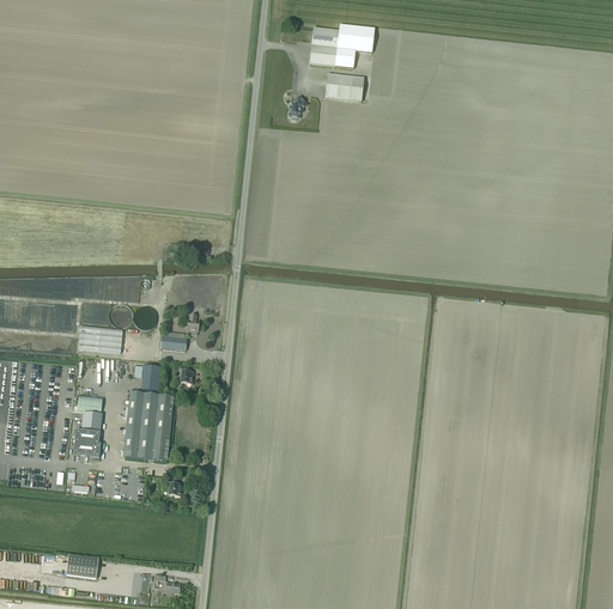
[(313,26),(309,62),(353,67),(354,49),(371,52),(375,28),(339,24),(339,30),(313,26)]
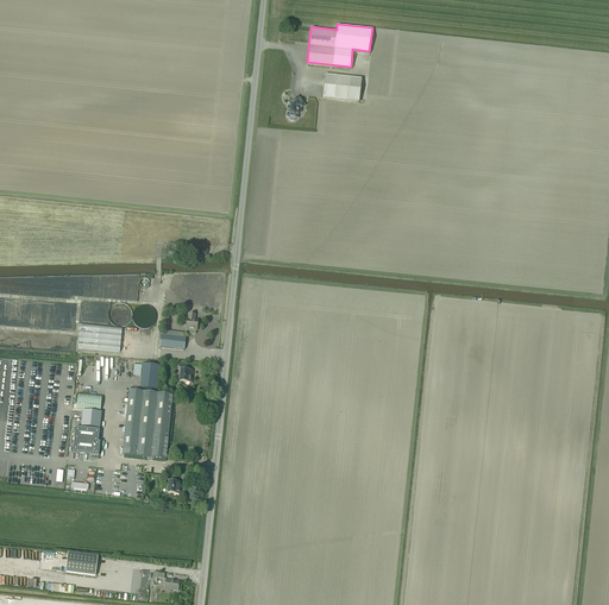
[(326,71),(324,95),(359,99),(362,75),(326,71)]
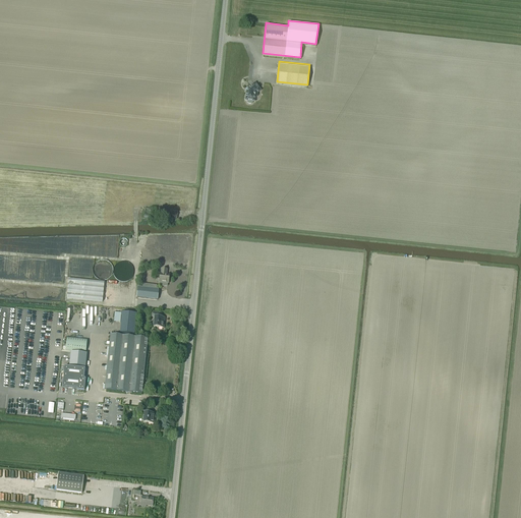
[(246,90),(245,98),(247,98),(247,99),(247,100),(248,101),(250,101),(251,101),(252,100),(252,99),(254,99),(254,95),(255,95),(256,94),(257,92),(257,91),(256,91),(261,88),(254,80),(248,87),(247,87),(248,88),(247,89),(246,90)]
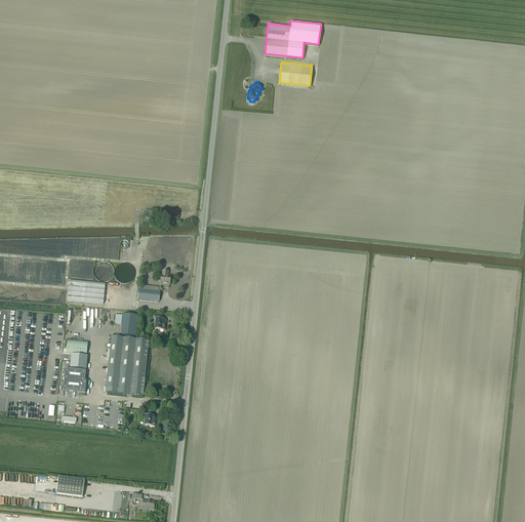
[(146,207),(145,217),(157,218),(158,209),(146,207)]
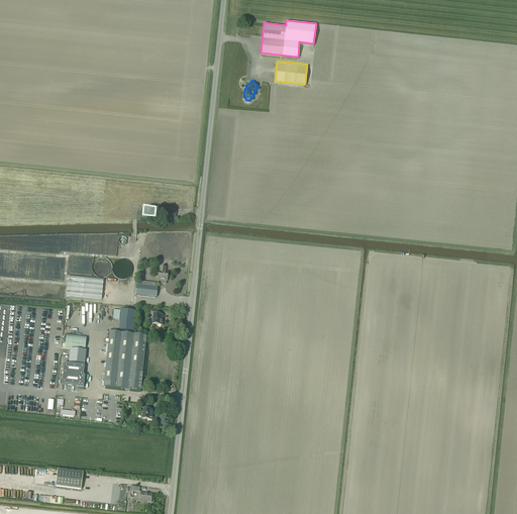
[(159,269),(158,277),(159,277),(158,280),(159,281),(165,282),(166,281),(167,278),(168,270),(165,270),(165,268),(166,268),(166,265),(160,265),(160,269),(159,269)]
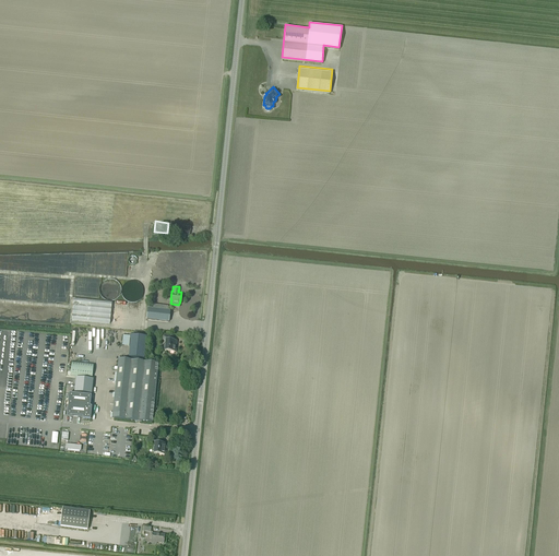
[(73,296),(71,318),(109,321),(111,300),(73,296)]
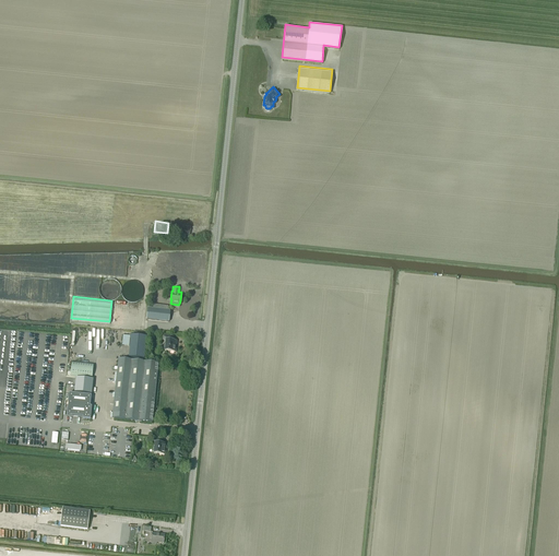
[(147,306),(146,317),(168,319),(169,308),(168,307),(168,303),(153,302),(153,306),(147,306)]
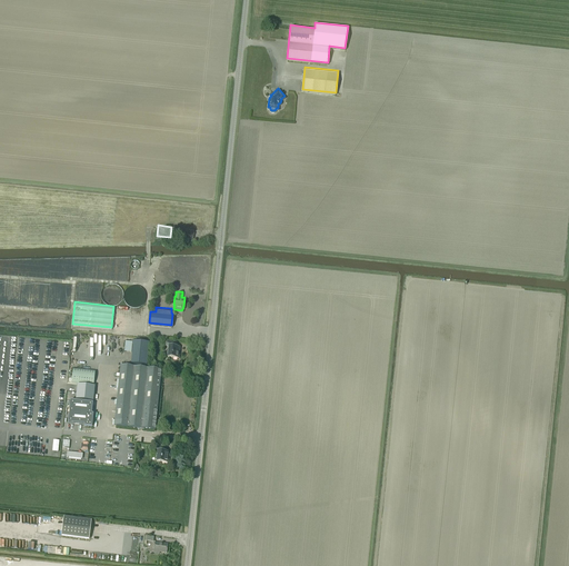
[(117,396),(115,424),(133,425),(137,426),(139,428),(141,426),(155,427),(161,367),(146,366),(146,363),(147,363),(149,340),(133,338),(131,360),(143,363),(139,363),(139,365),(120,363),(118,391),(117,396)]
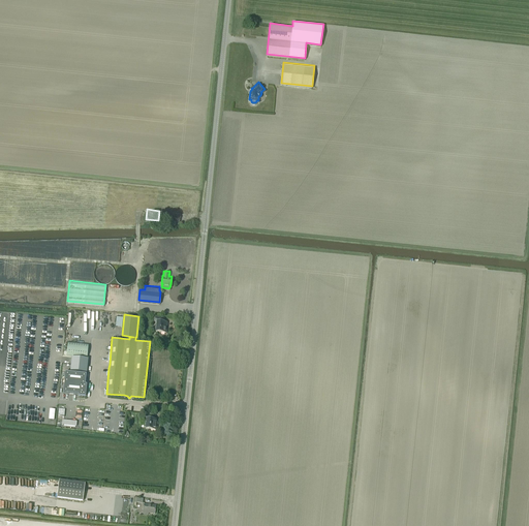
[(155,314),(155,318),(157,319),(156,329),(166,330),(167,319),(163,319),(164,316),(164,315),(155,314)]
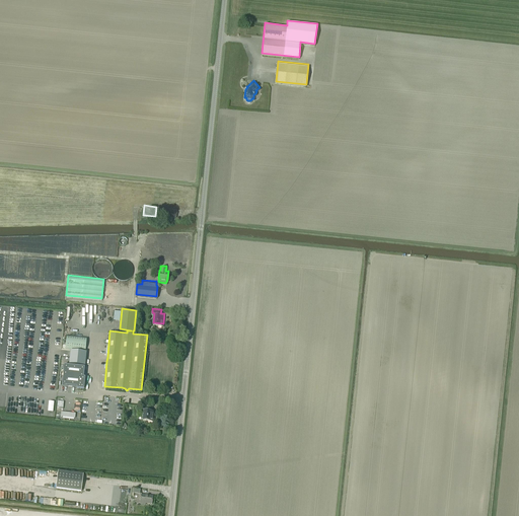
[(67,333),(65,346),(85,349),(87,335),(67,333)]
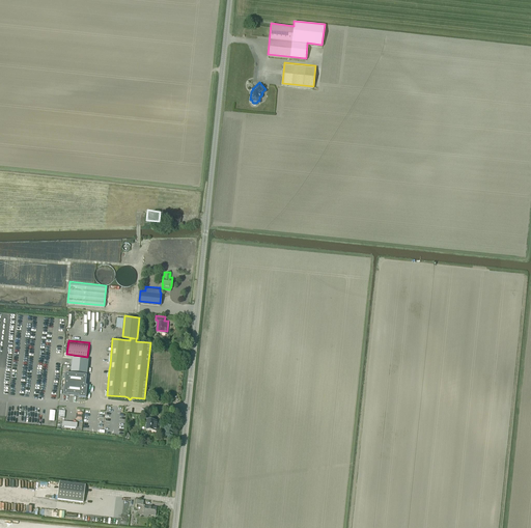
[(72,356),(71,370),(87,371),(88,358),(72,356)]
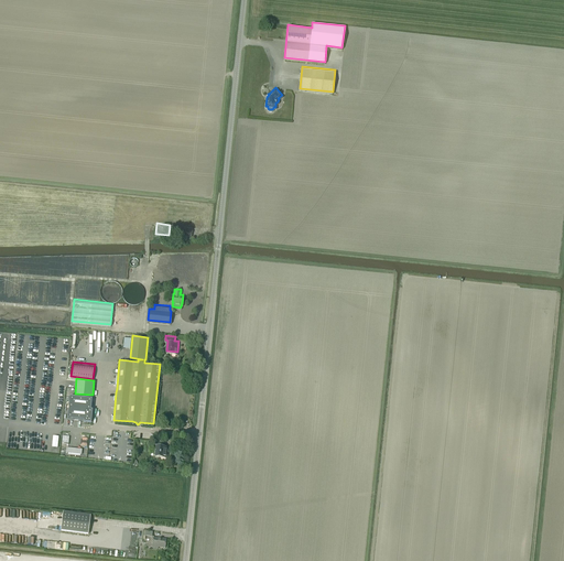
[(69,395),(67,417),(84,418),(89,419),(90,408),(91,397),(69,395)]
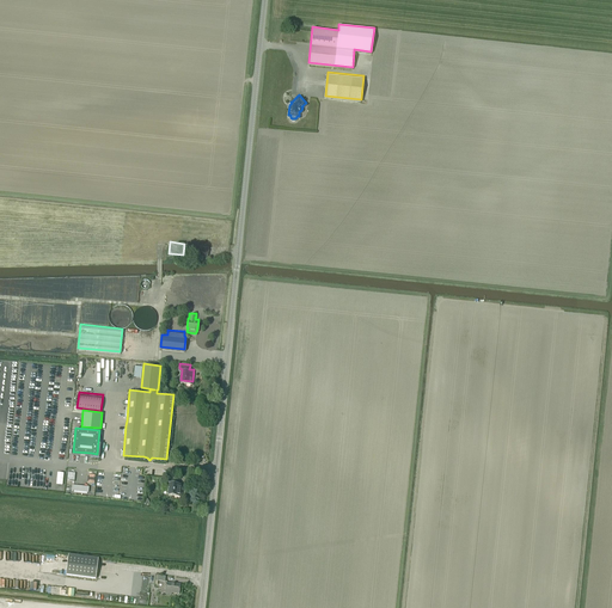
[(167,477),(167,481),(170,481),(169,493),(181,495),(182,483),(178,481),(178,477),(167,477)]
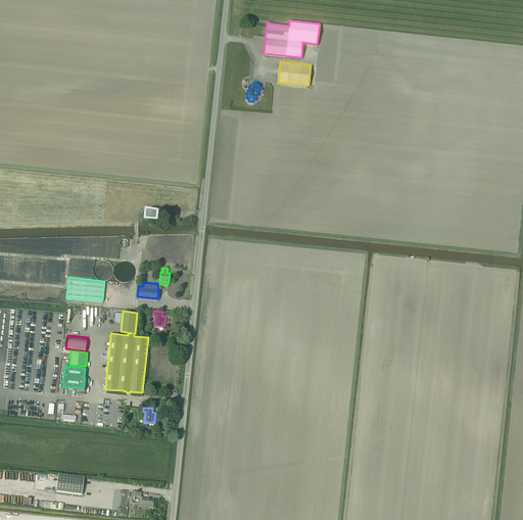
[(56,489),(82,492),(84,476),(58,473),(56,489)]
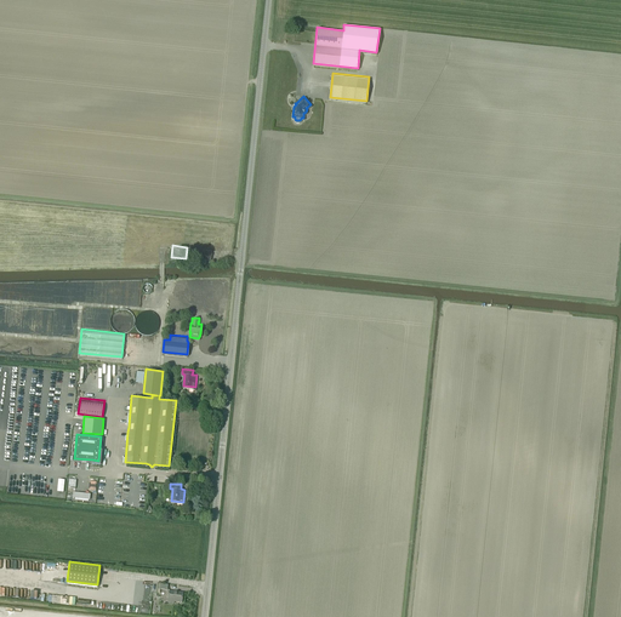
[(169,589),(167,599),(174,600),(174,599),(182,600),(183,590),(169,589)]
